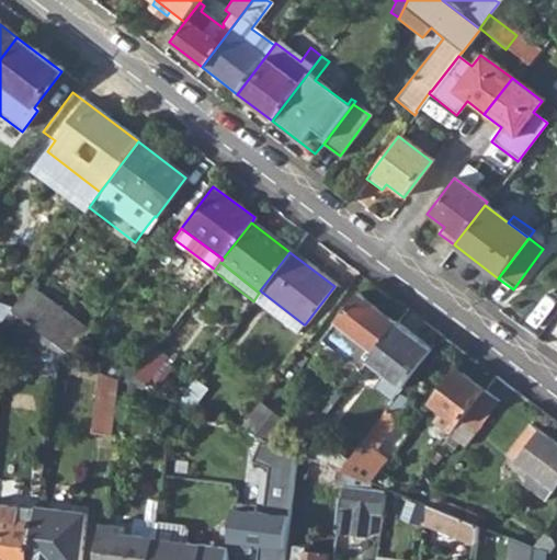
[(66,361),(88,332),(27,286),(1,321),(0,322),(0,335),(3,338),(56,356),(66,361)]
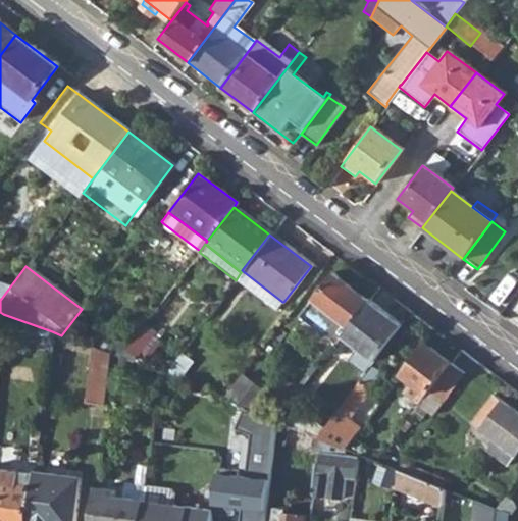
[(235,280),(275,311),(282,302),(242,270),(241,272),(236,280),(235,280)]
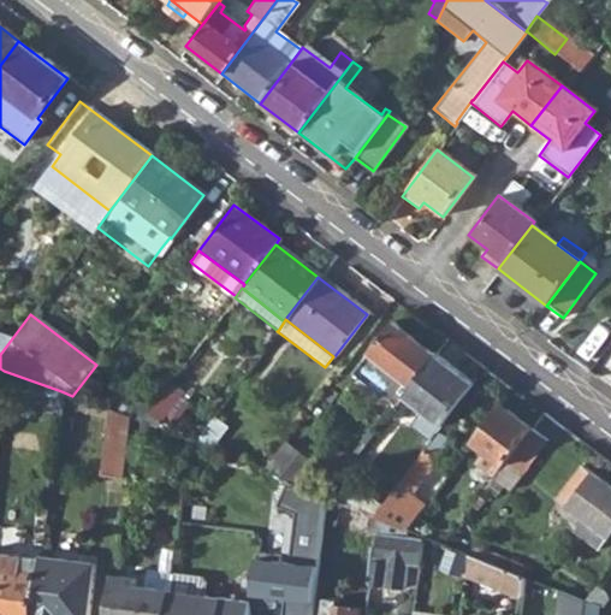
[(410,385),(433,354),(390,321),(350,372),(395,406),(403,395),(410,385)]
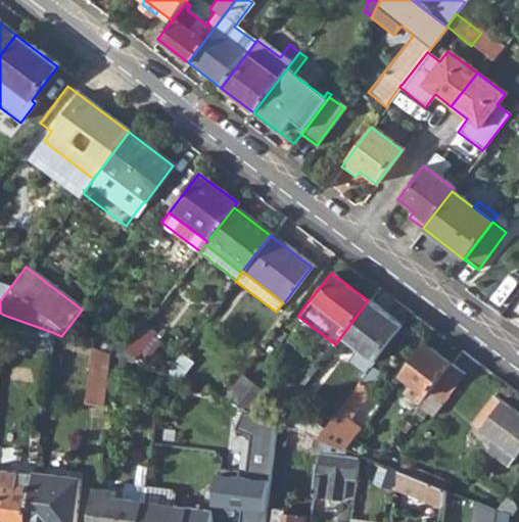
[(375,361),(402,325),(368,300),(348,327),(342,335),(375,361)]
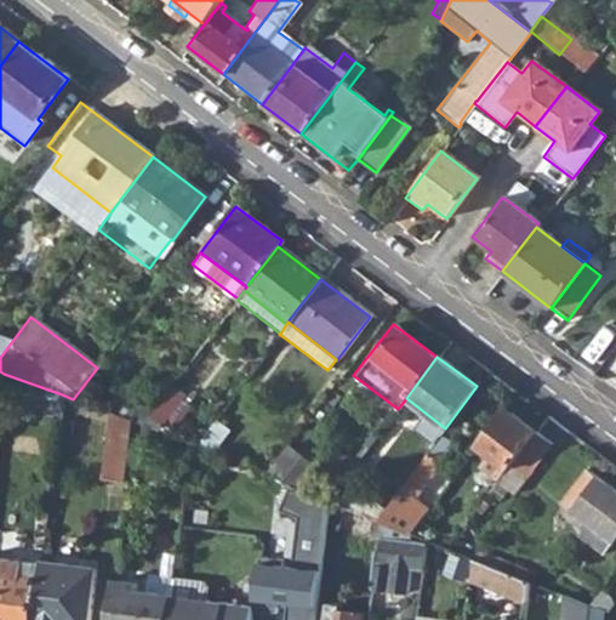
[(169,436),(189,409),(166,392),(142,425),(169,436)]
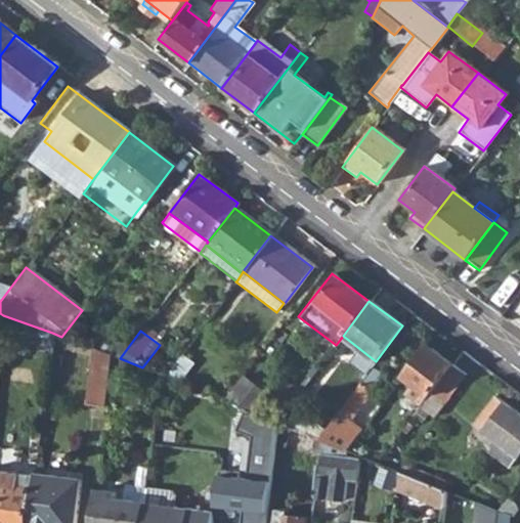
[(419,406),(451,364),(425,344),(400,377),(401,377),(409,384),(401,394),(419,406)]
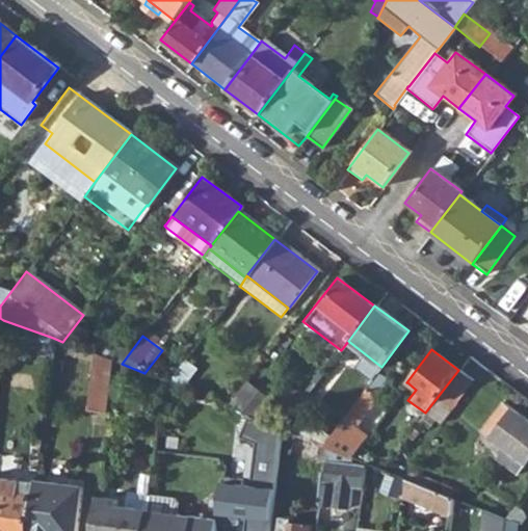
[(105,414),(111,361),(91,353),(84,412),(105,414)]
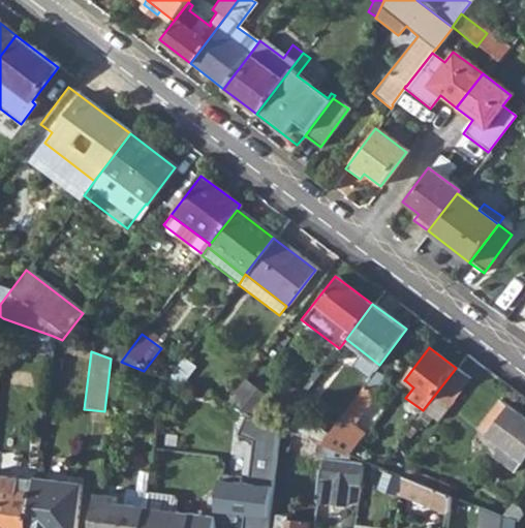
[(177,384),(191,366),(182,358),(165,379),(177,384)]
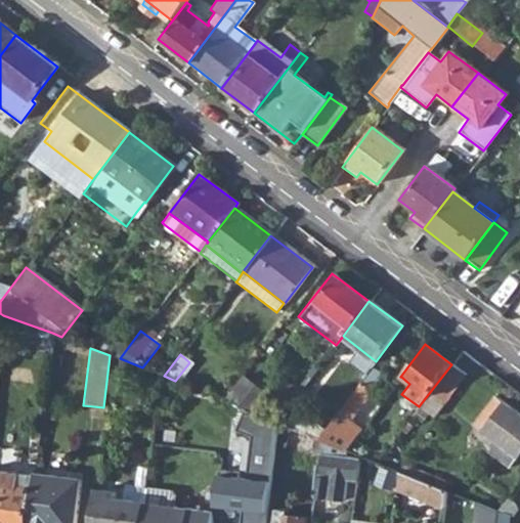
[(433,418),(466,375),(451,364),(419,406),(433,418)]
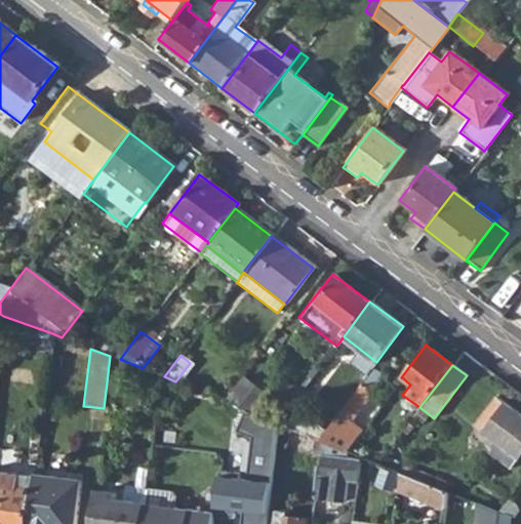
[(370,391),(383,374),(372,366),(323,432),(322,433),(318,441),(346,452),(357,436),(361,431),(350,422),(372,392),(370,391)]
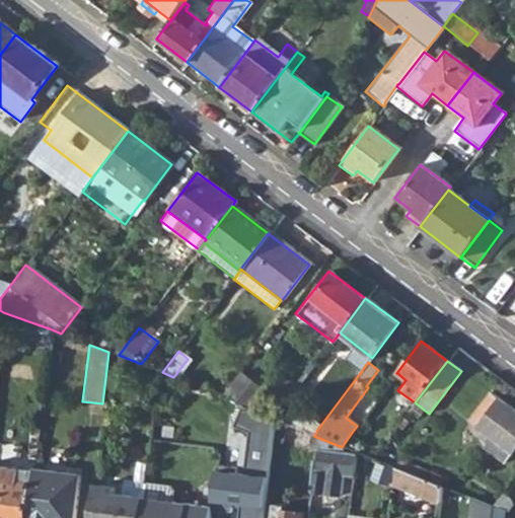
[(250,407),(265,386),(241,368),(222,394),(225,395),(242,403),(250,407)]
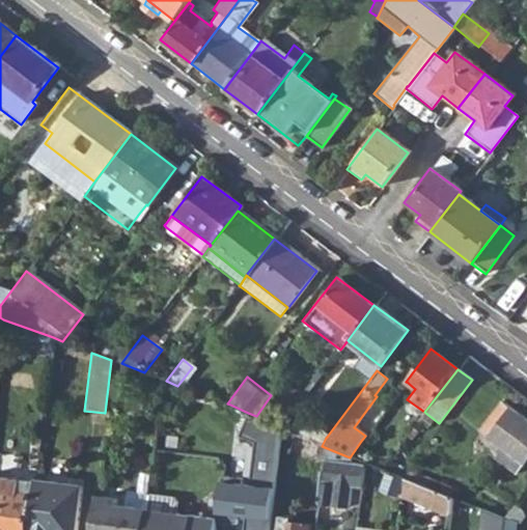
[(293,412),(300,417),(313,397),(307,392),(293,412)]
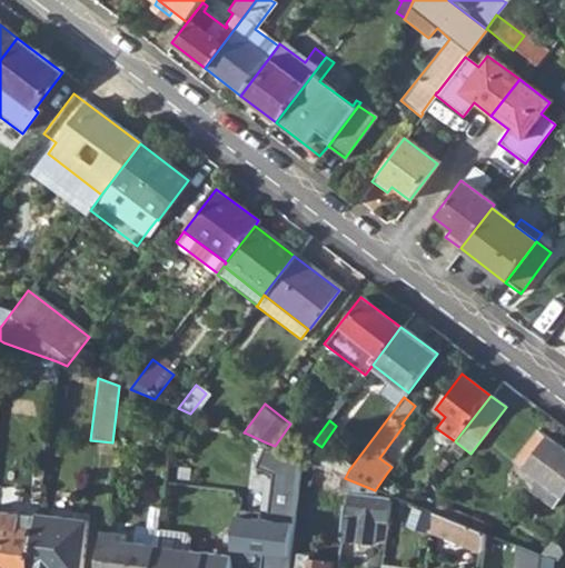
[(564,490),(564,452),(545,438),(522,468),(536,479),(527,490),(552,508),(564,490)]
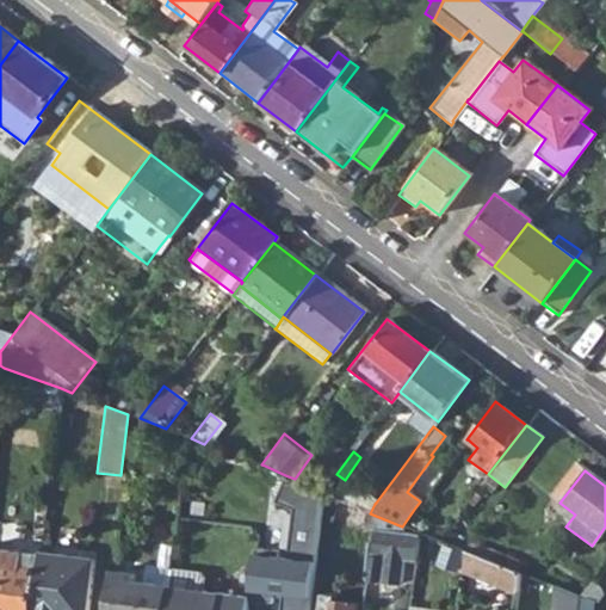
[(375,504),(376,503),(345,480),(336,474),(321,494),(370,513),(375,504)]
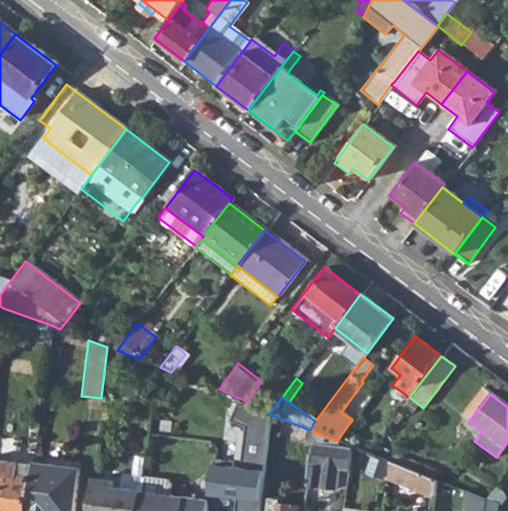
[(257,510),(267,413),(247,401),(239,398),(233,417),(247,423),(241,463),(212,462),(207,501),(207,503),(229,503),(228,510),(257,510)]
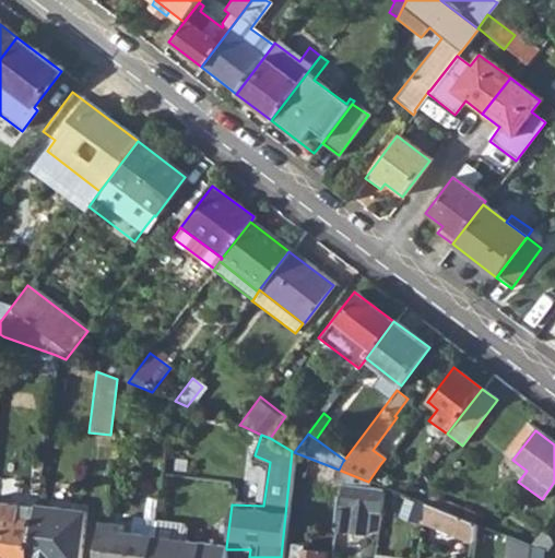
[(382,487),(387,488),(396,476),(380,464),(368,482),(382,487)]
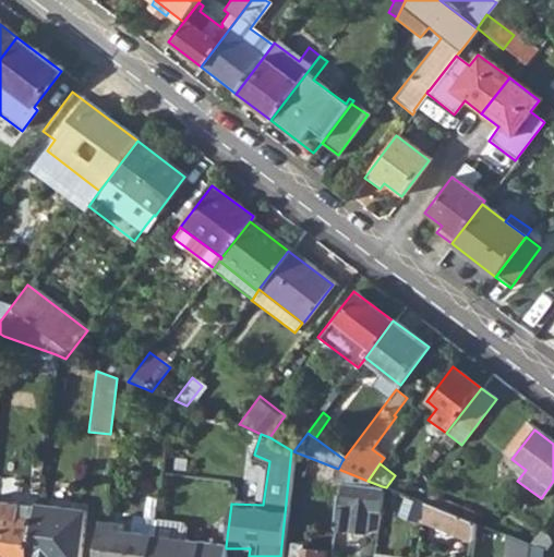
[(378,512),(381,488),(336,483),(330,530),(364,533),(366,511),(378,512)]
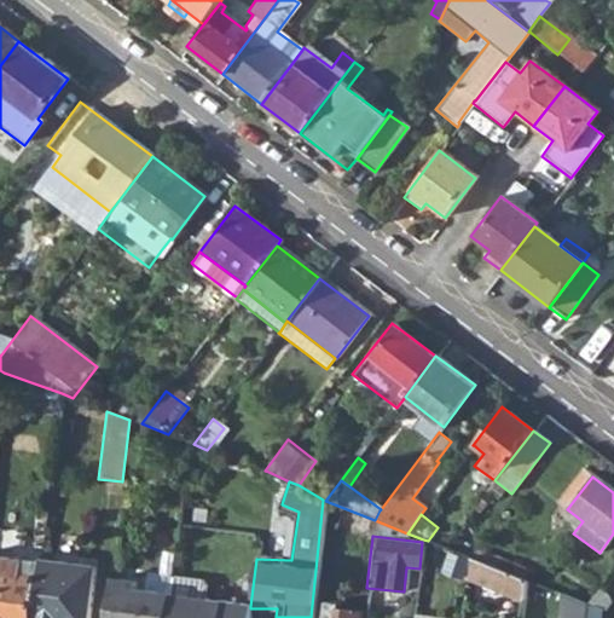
[(469,558),(514,576),(517,567),(473,550),(469,558)]
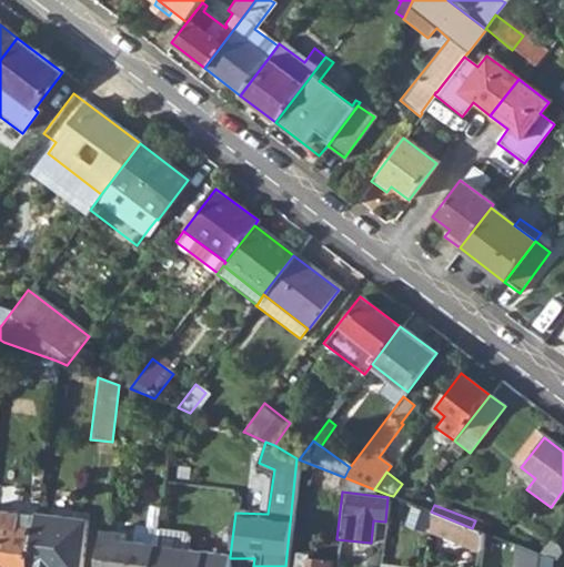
[(30,566),(37,515),(4,510),(2,525),(0,525),(0,566),(30,566)]
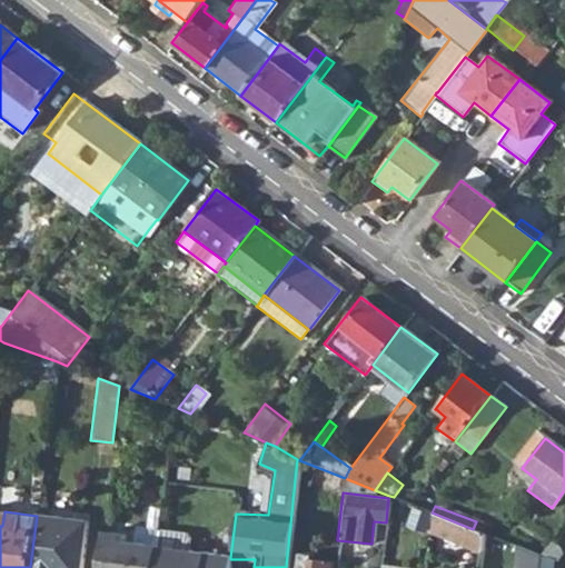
[(473,529),(432,512),(430,512),(428,535),(478,555),(482,532),(473,529)]
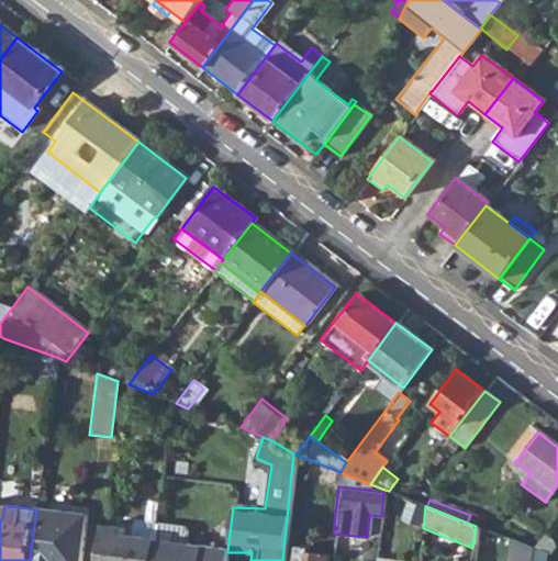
[(79,560),(86,515),(36,509),(30,560),(79,560)]
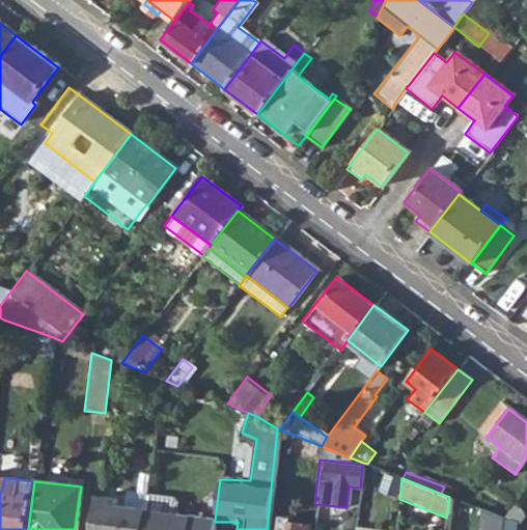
[(115,506),(116,498),(94,496),(89,529),(141,529),(146,495),(126,491),(123,507),(115,506)]
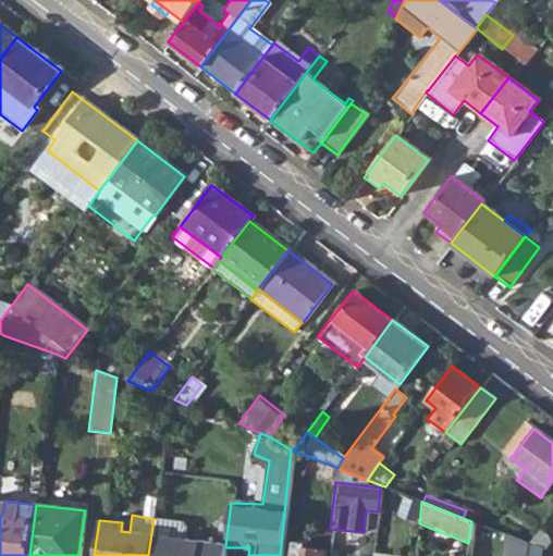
[(223,555),(225,547),(225,545),(181,540),(183,526),(154,519),(148,555),(223,555)]
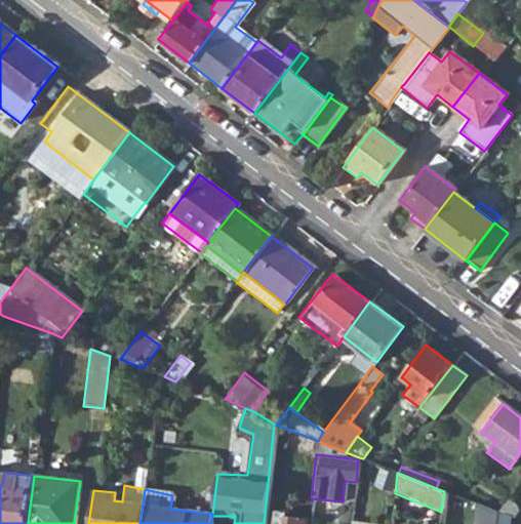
[(516,510),(514,507),(506,500),(496,513),(509,516),(511,517),(516,510)]
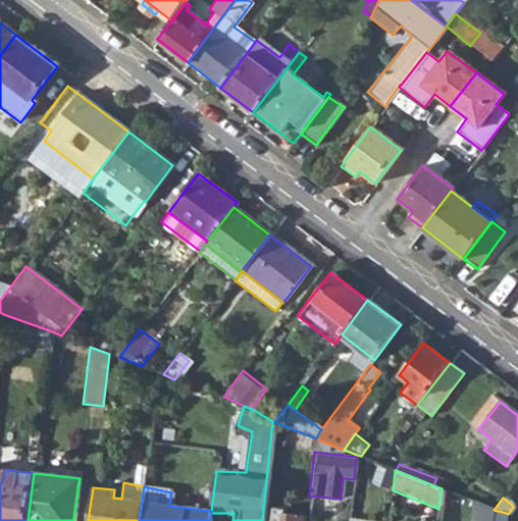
[(491,520),(494,510),(475,503),(473,520),(491,520)]
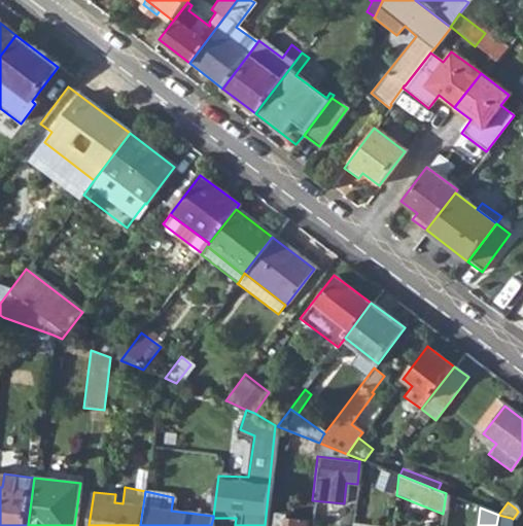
[(285,519),(286,514),(275,514),(272,525),(306,525),(307,521),(285,519)]
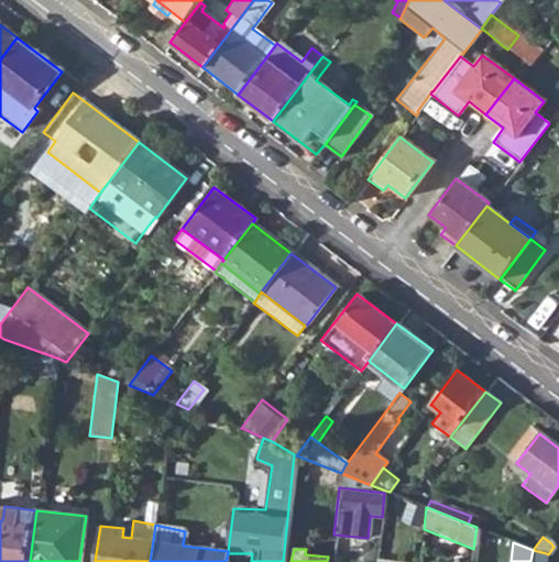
[(545,561),(546,553),(533,550),(530,561),(545,561)]
